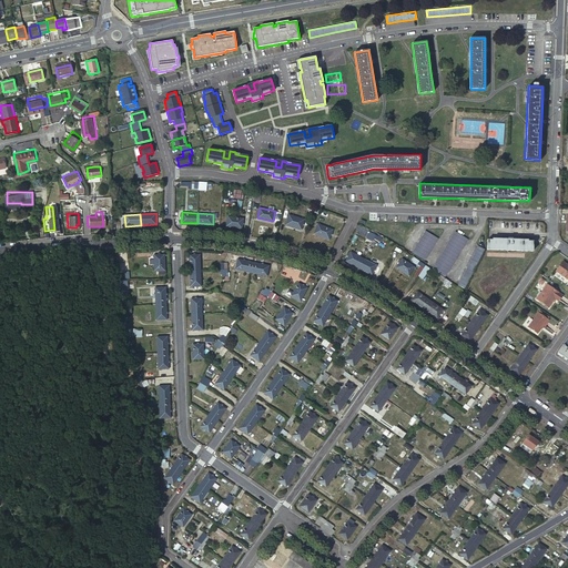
[(304,220),(290,215),(286,225),(302,230),(304,220)]
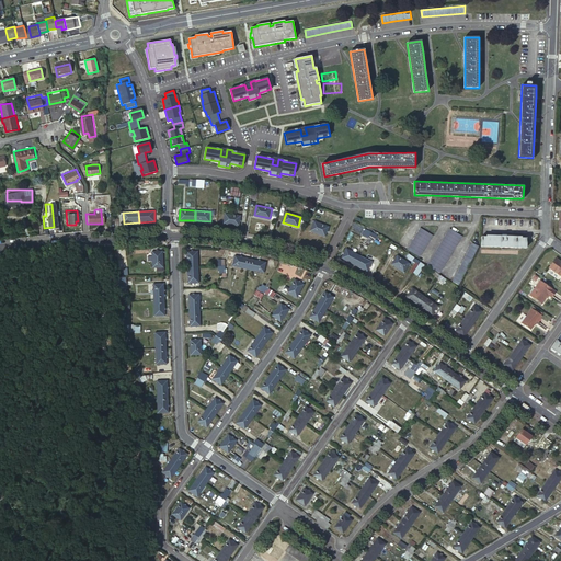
[(241,216),(225,214),(224,225),(239,227),(241,216)]
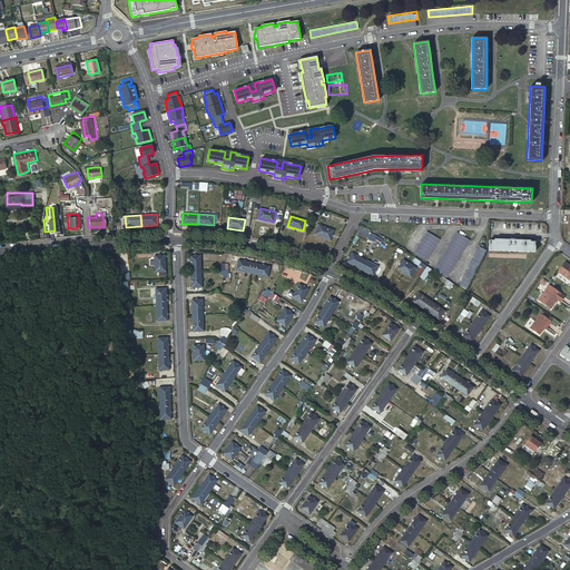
[(334,231),(320,225),(316,235),(331,241),(334,231)]
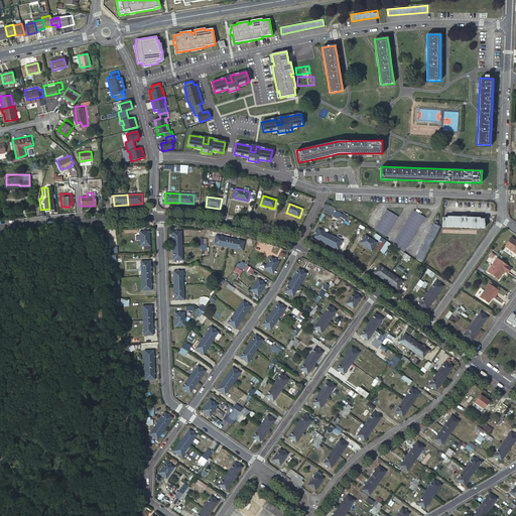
[(331,207),(327,215),(333,218),(337,210),(331,207)]
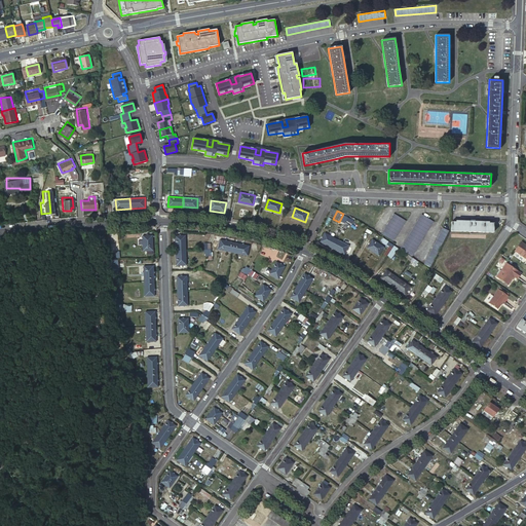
[(393,213),(380,233),(391,240),(405,220),(393,213)]
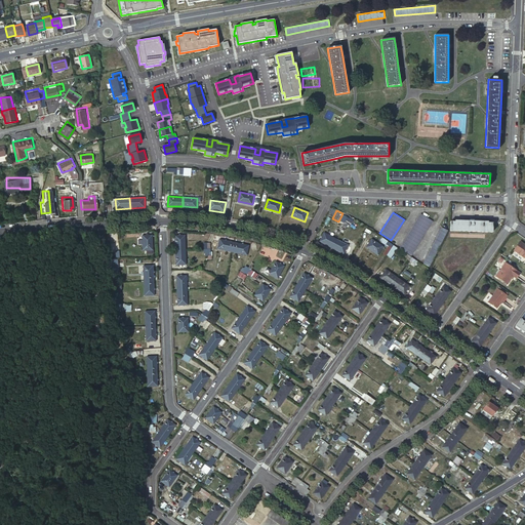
[(433,219),(421,212),(399,246),(410,254),(433,219)]
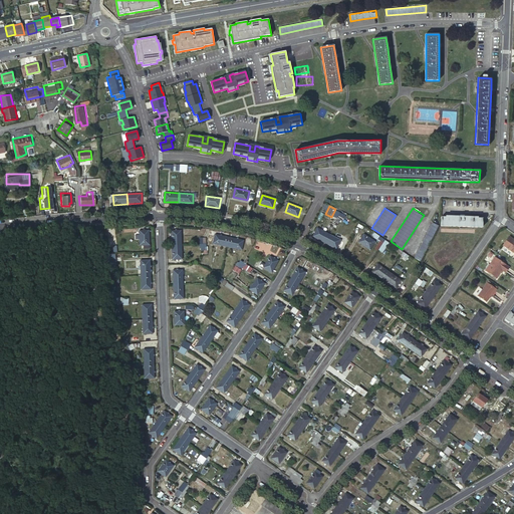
[(461,218),(442,217),(442,226),(484,228),(484,218),(465,218),(465,216),(461,216),(461,218)]
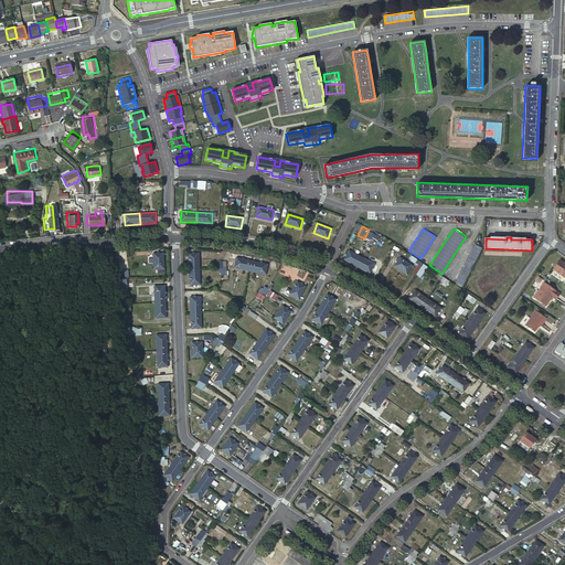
[(483,248),(477,245),(455,281),(462,286),(483,248)]
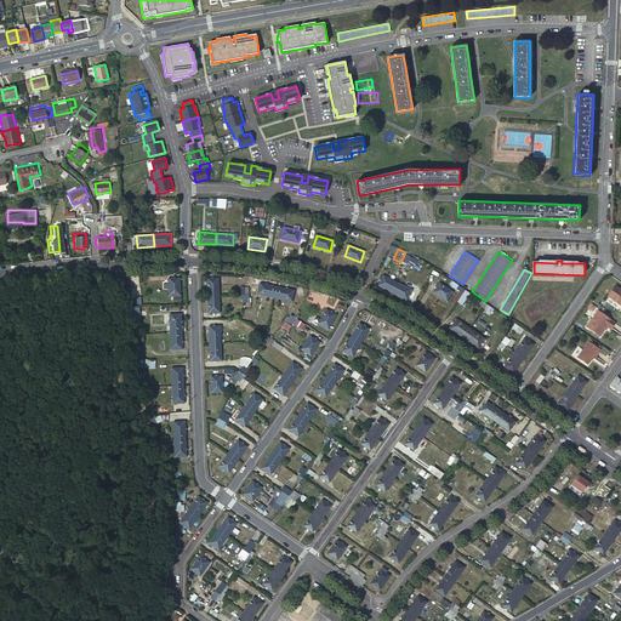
[(383,275),(379,285),(393,292),(397,285),(398,283),(383,275)]
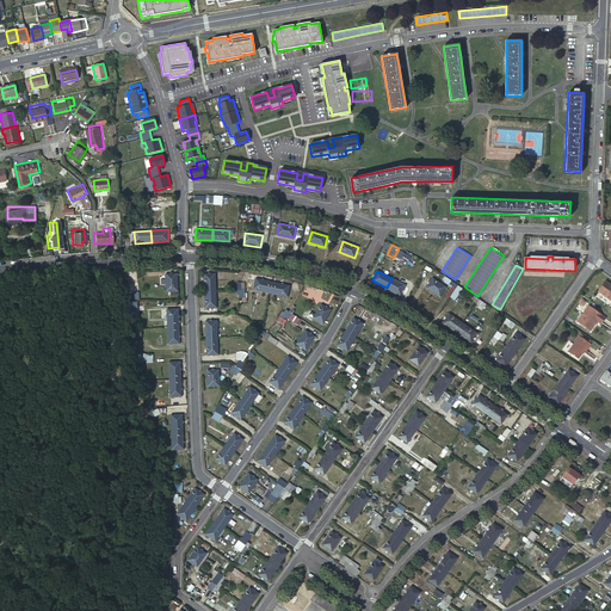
[(204,273),(204,290),(216,290),(215,272),(204,273)]
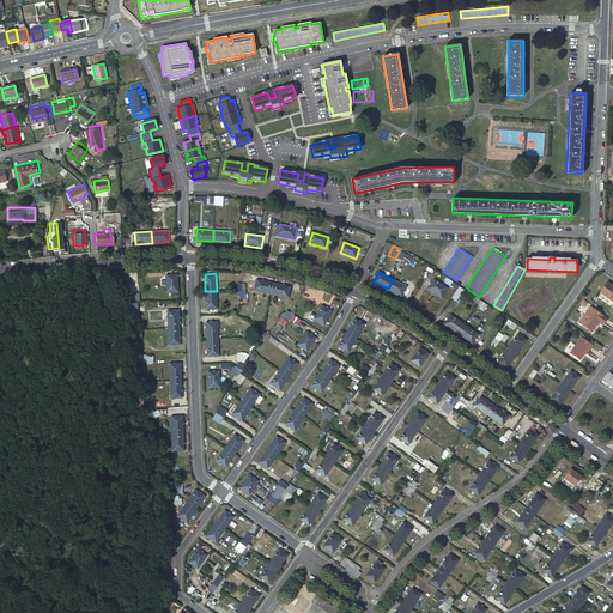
[(178,274),(168,274),(168,292),(178,292),(178,274)]
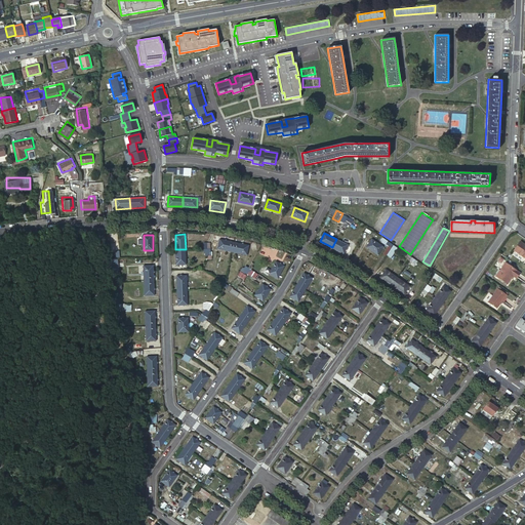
[(349,245),(336,239),(335,241),(332,247),(344,253),(349,245)]
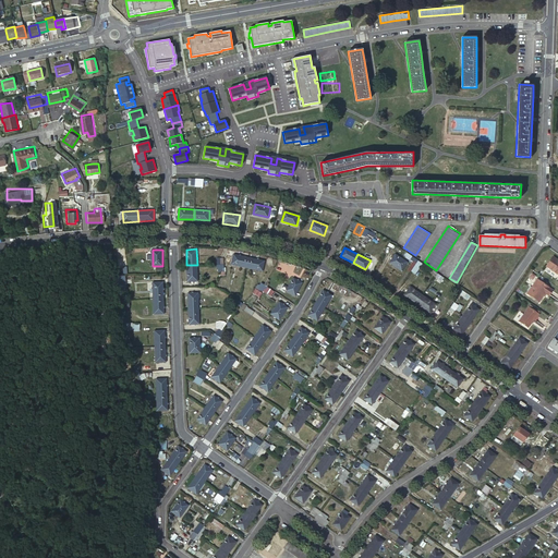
[(250,258),(233,255),(231,265),(247,268),(250,258)]
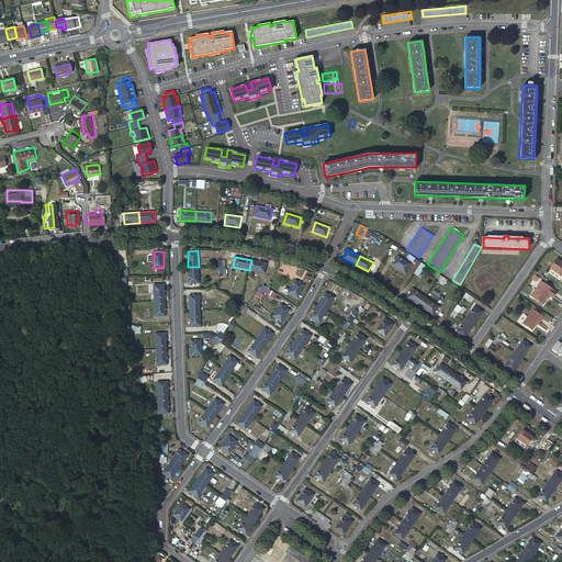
[(397,257),(392,265),(404,273),(409,265),(397,257)]
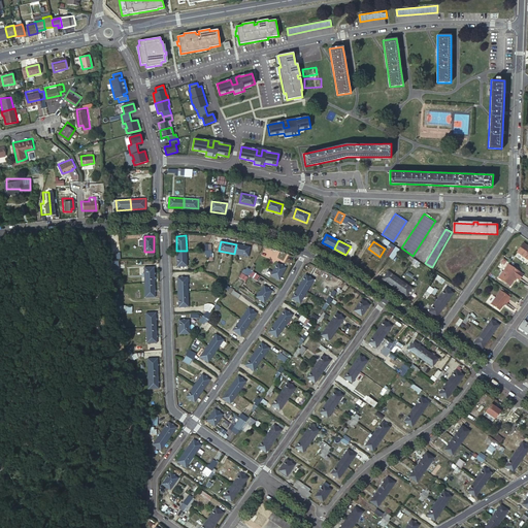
[(527,245),(523,242),(517,252),(527,259),(527,245)]
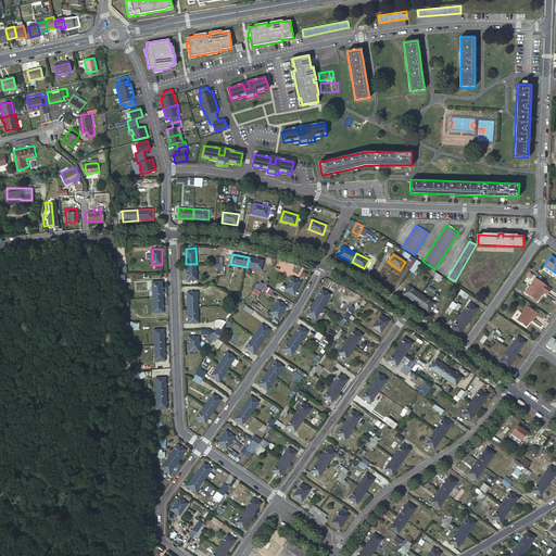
[(123,257),(115,257),(116,267),(118,267),(124,267),(123,257)]
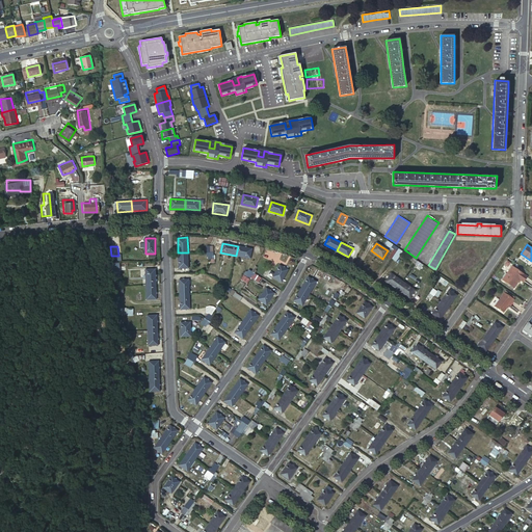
[(253,248),(238,246),(236,256),(250,259),(253,248)]
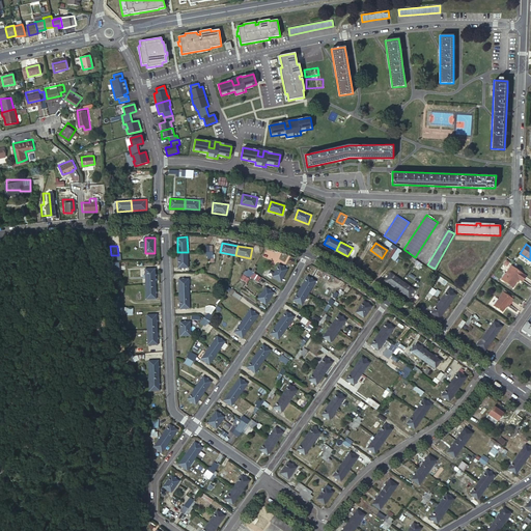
[(177,252),(178,268),(188,268),(188,252),(177,252)]
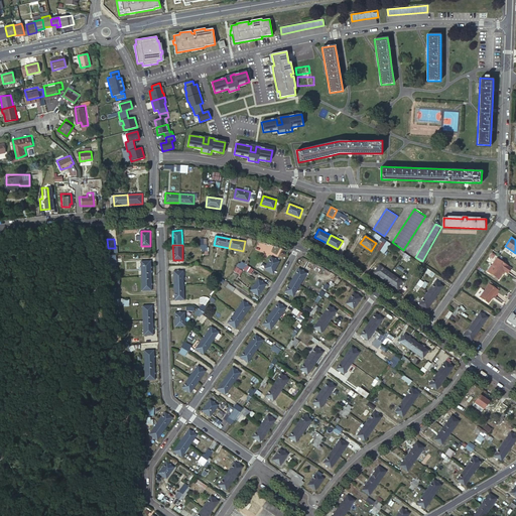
[(250,248),(242,260),(245,262),(249,257),(253,250),(250,248)]
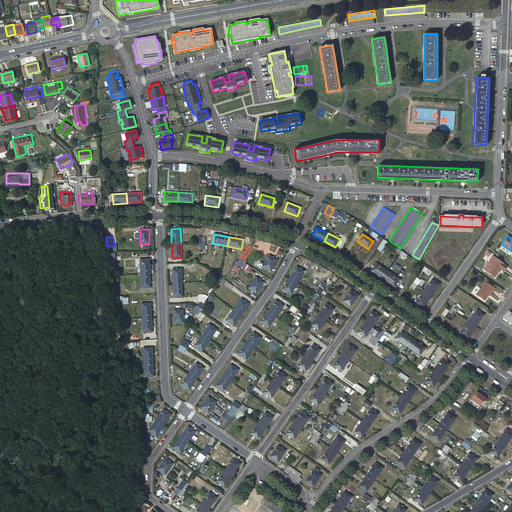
[(270,255),(266,262),(264,267),(271,271),(278,260),(270,255)]
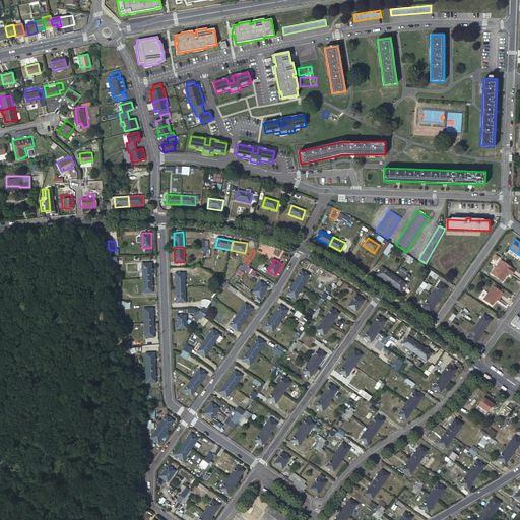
[(515,270),(501,260),(492,273),(503,281),(508,273),(511,275),(515,270)]
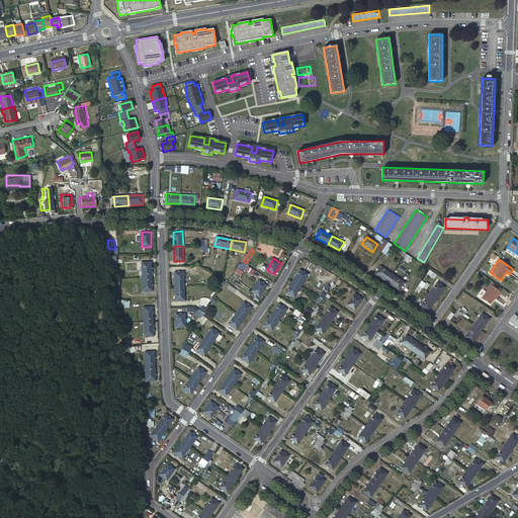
[(142,262),(143,277),(152,276),(152,262),(142,262)]
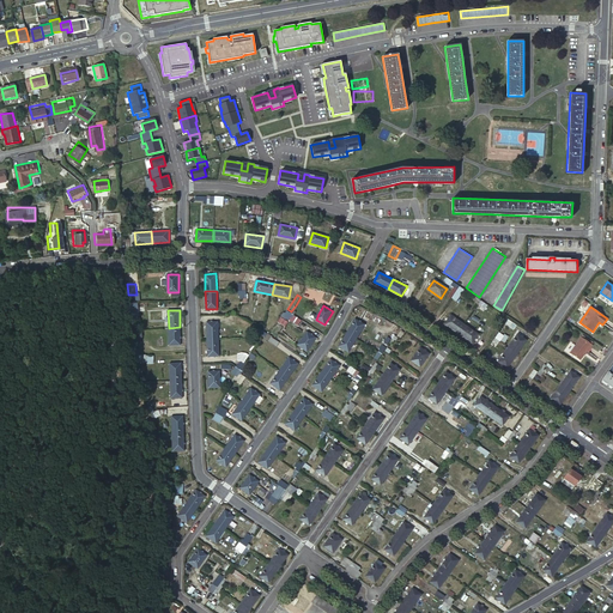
[(465,325),(451,315),(444,325),(459,334),(465,325)]
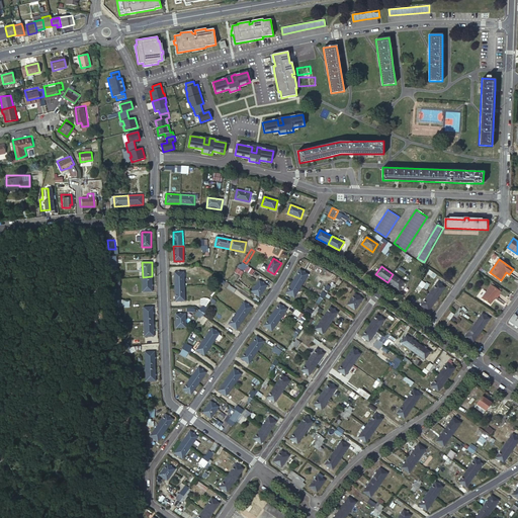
[(436,273),(430,268),(418,285),(421,287),(425,291),(428,287),(428,286),(434,278),(433,277),(436,273)]
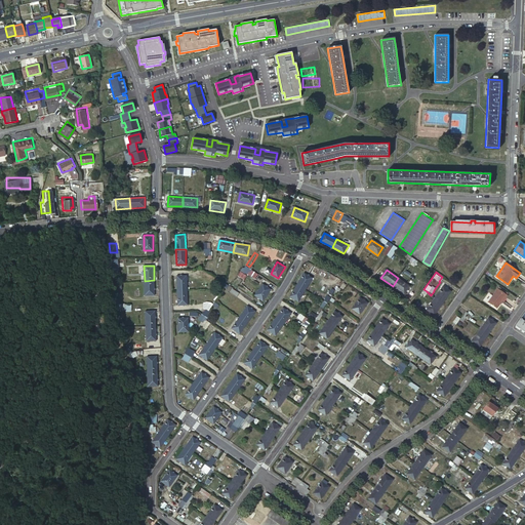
[(306,290),(313,278),(305,274),(297,285),(300,287),(305,289),(306,290)]
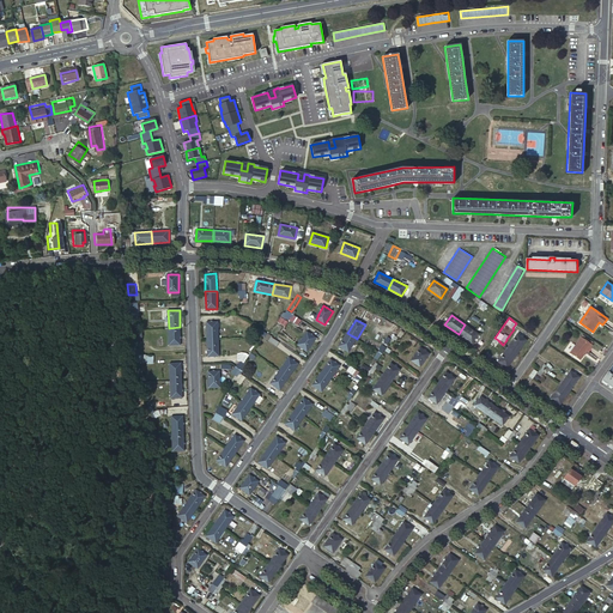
[(218,340),(218,323),(206,323),(207,340),(218,340)]
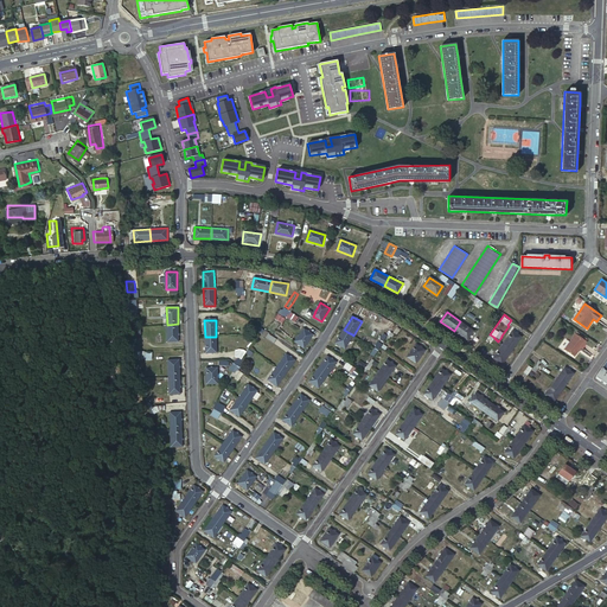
[(474,332),(460,321),(454,331),(468,342),(474,332)]
